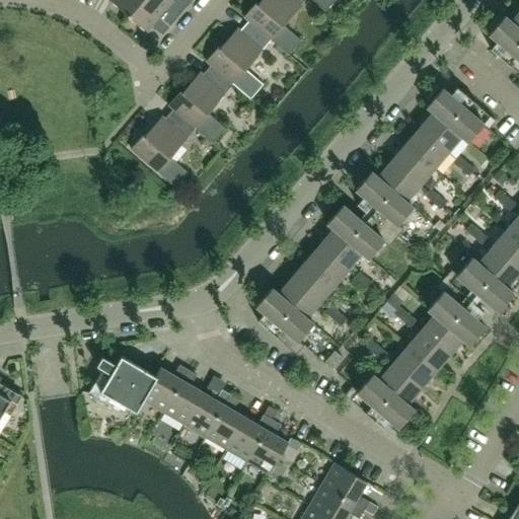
[(141,0),(112,0),(112,1),(130,16),(141,0)]
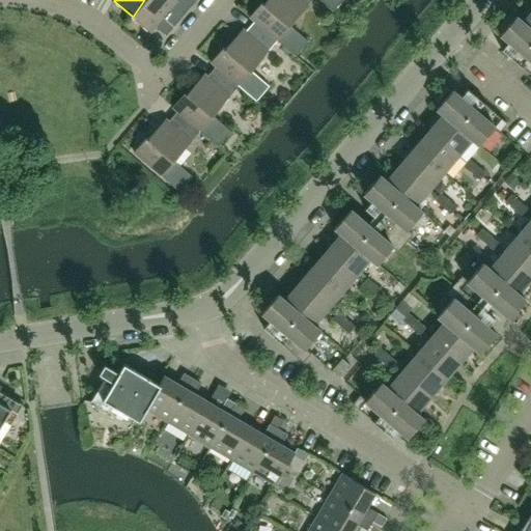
[(166,36),(196,0),(144,0),(133,17),(150,32),(156,27),(166,36)]
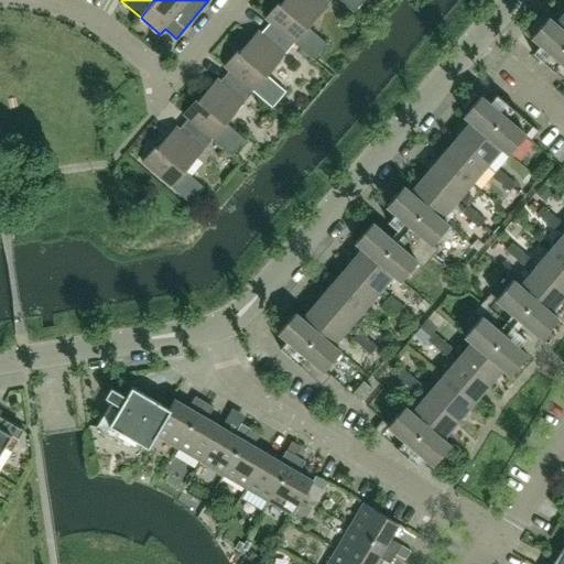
[(307,28),(331,0),(284,0),(281,4),(279,2),(266,19),(270,23),(271,22),(294,43),(313,60),(327,44),(307,28)]
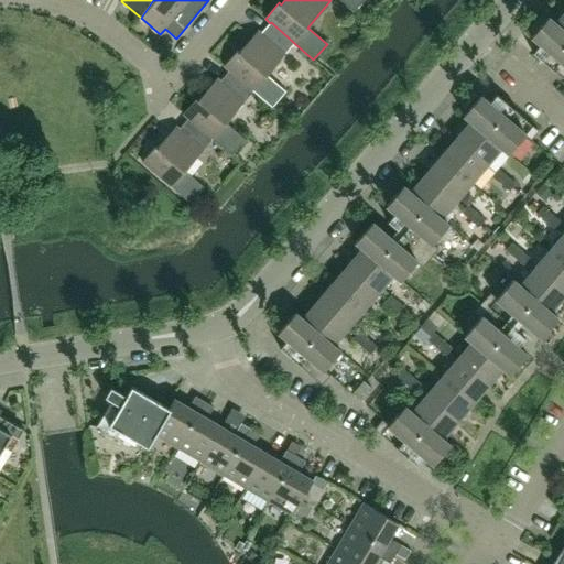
[(339,0),(354,12),(364,0),(339,0)]
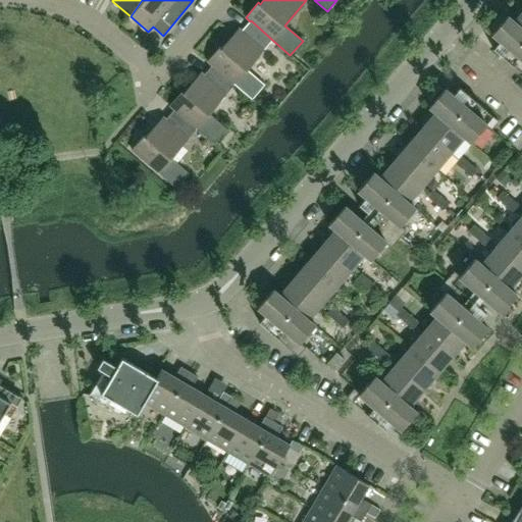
[(521,29),(514,22),(508,16),(491,35),(500,42),(492,50),(521,74),(521,29)]
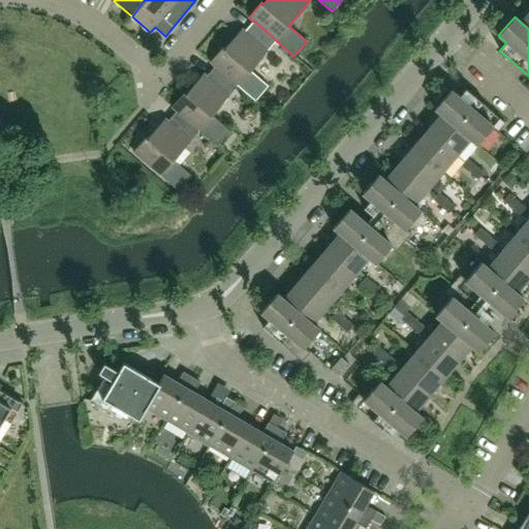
[(250,70),(276,40),(254,21),(253,22),(245,31),(242,29),(225,49),(223,48),(210,62),(215,66),(238,85),(238,86),(255,101),(269,86),(250,70)]
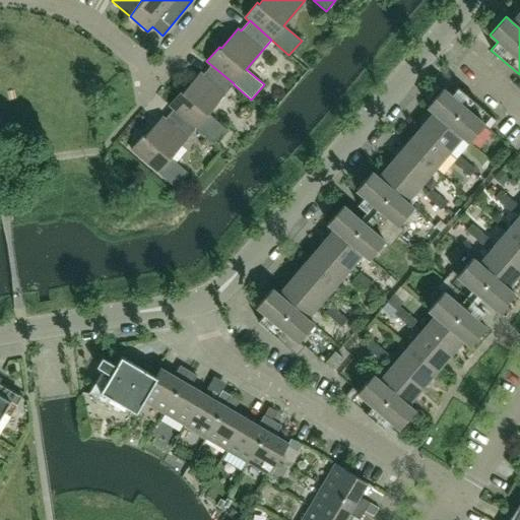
[(208,114),(234,84),(234,83),(211,65),(203,75),(200,72),(184,92),(182,90),(169,106),(174,110),(174,109),(196,128),(213,143),(225,129),(208,114)]
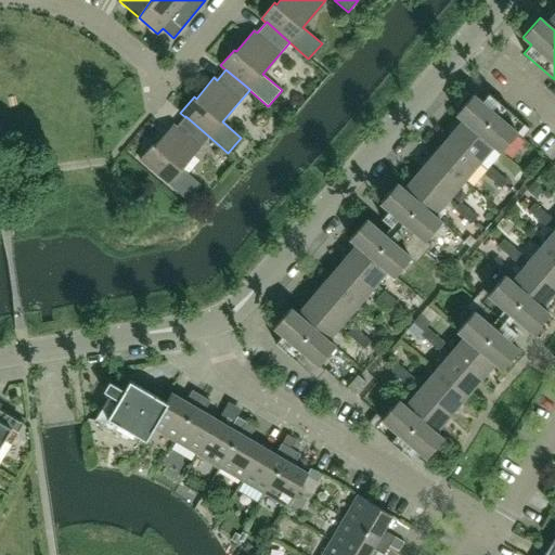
[(530,129),(489,93),(481,102),(473,94),(456,114),(463,120),(493,146),(501,152),(517,133),(523,139),(530,129)]
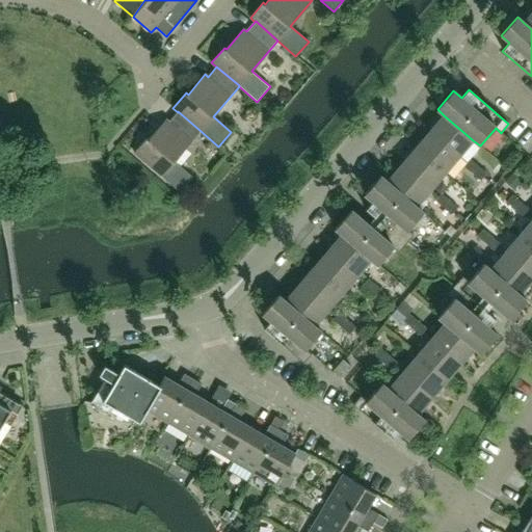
[(175,161),(201,131),(178,111),(178,112),(169,122),(166,120),(149,139),(148,138),(134,153),(180,192),(192,177),(175,161)]
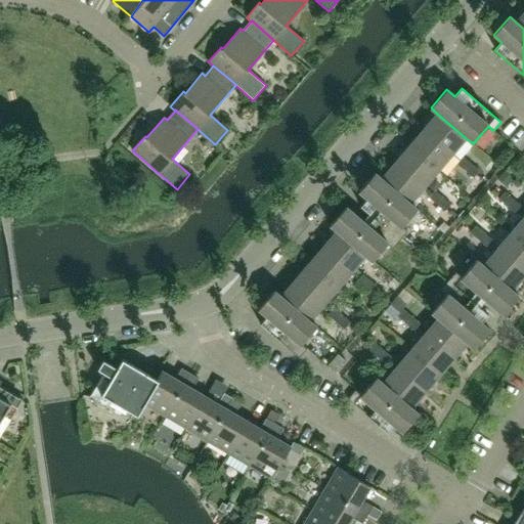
[(466,138),(437,114),(423,130),(452,155),(466,138)]
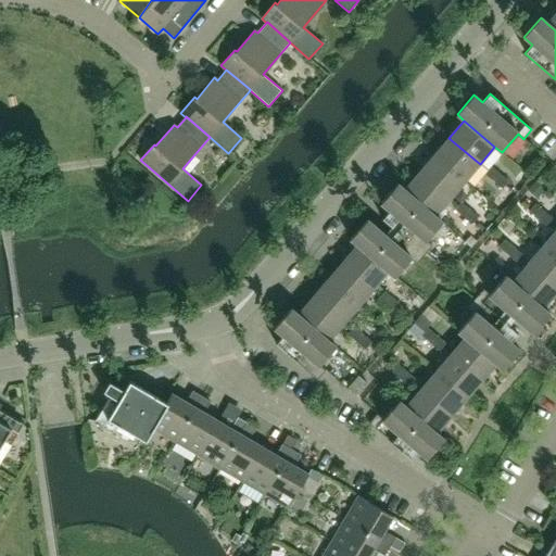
[(480,164),(449,138),(434,155),(465,181),(480,164)]
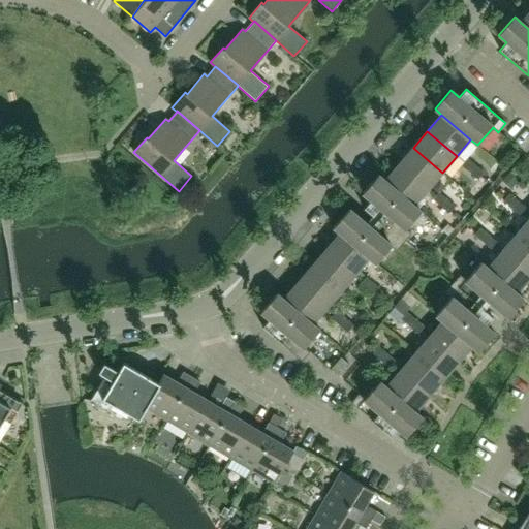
[(442,173),(413,148),(399,164),(429,189),(442,173)]
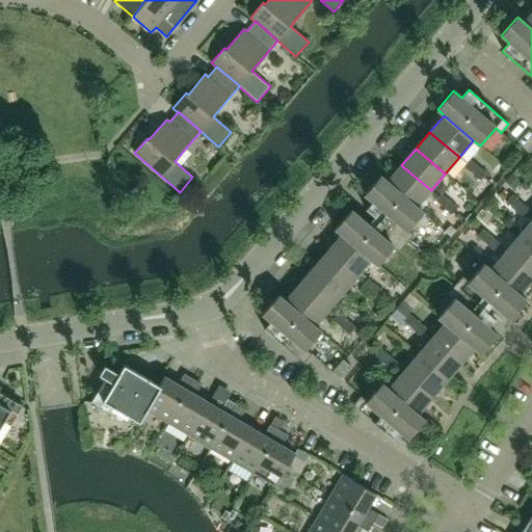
[(473,174),(479,166),(471,159),(464,166),(473,174)]
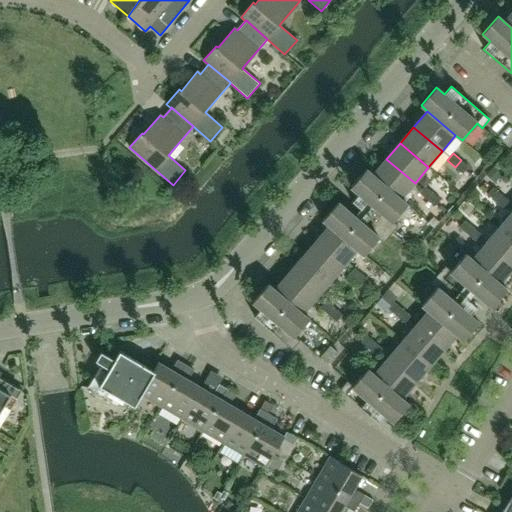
[(415,183),(386,159),(373,175),(401,199),(415,183)]
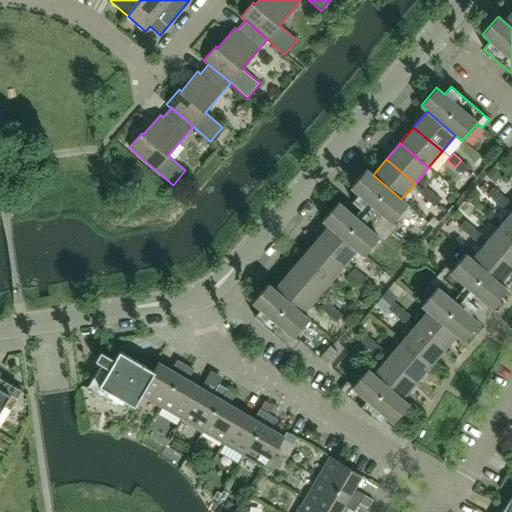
[(463,174),(468,167),(461,160),(455,167),(463,174)]
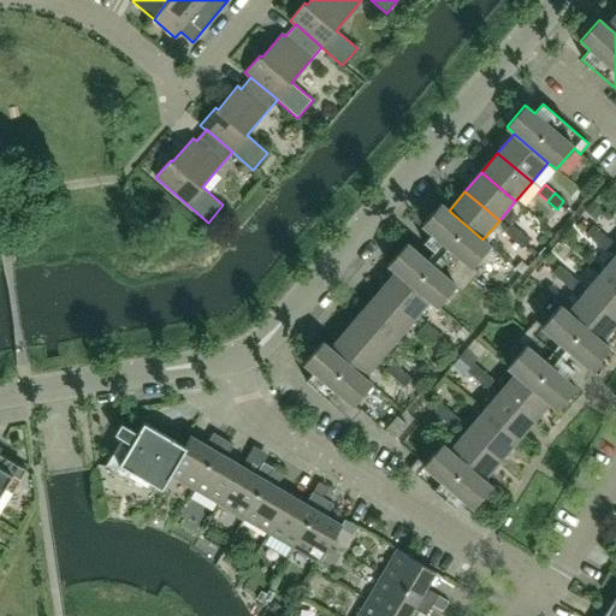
[(490,246),(483,240),(449,211),(440,203),(422,225),(432,234),(424,243),(434,252),(471,283),(479,272),(473,266),(490,246)]
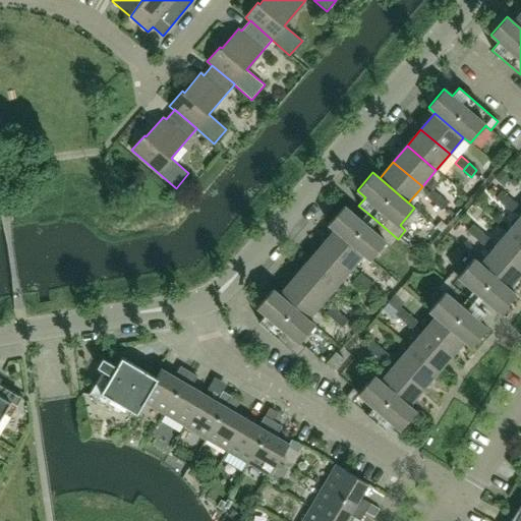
[(435,204),(440,196),(431,189),(426,196),(435,204)]
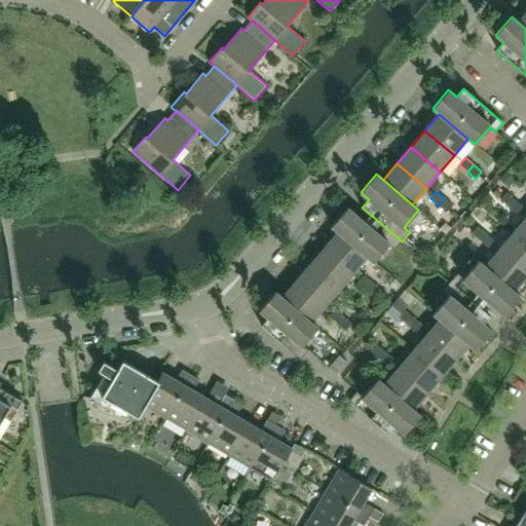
[(509,207),(515,200),(506,193),(500,200),(509,207)]
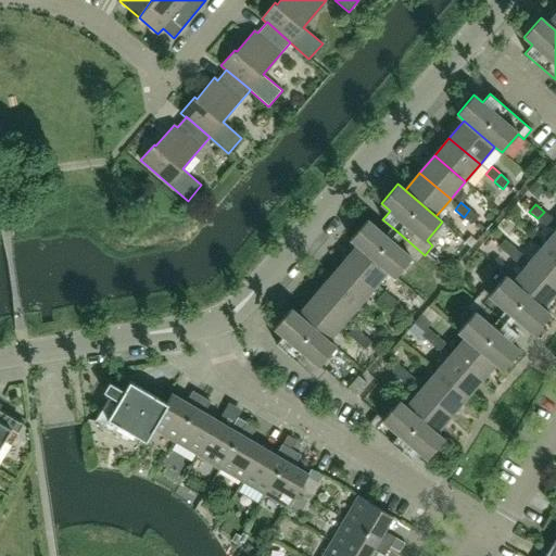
[(478,217),(469,210),(464,217),(471,225),(478,217)]
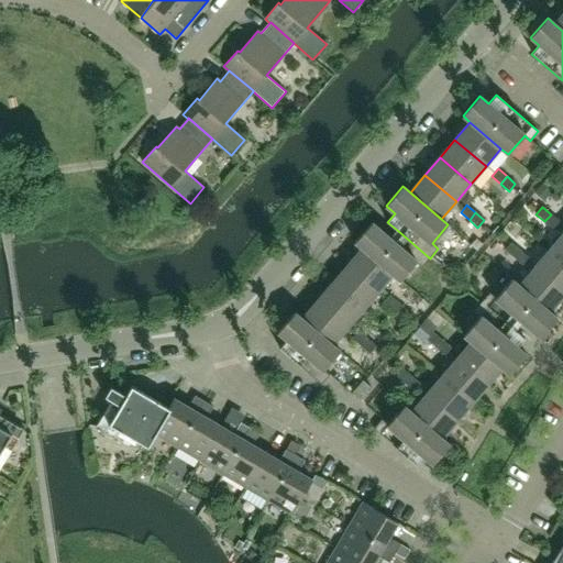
[(553,229),(560,221),(551,214),(544,221),(553,229)]
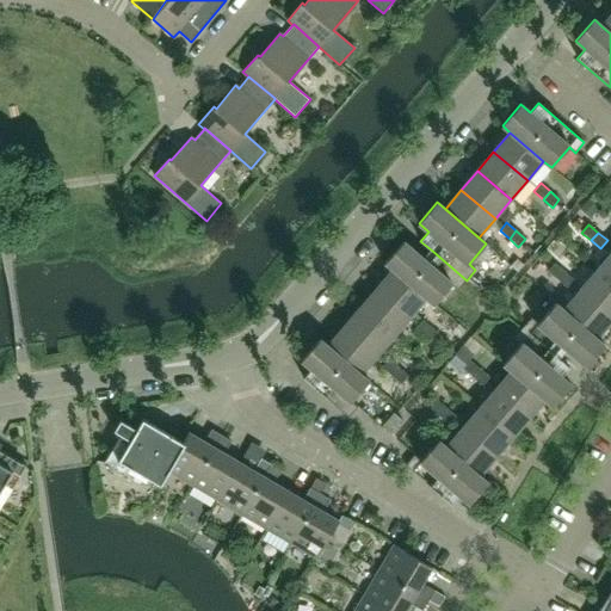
[(431,250),(424,259),(403,241),(386,263),(393,270),(426,298),(434,304),(451,284),(458,290),(467,281),(431,250)]
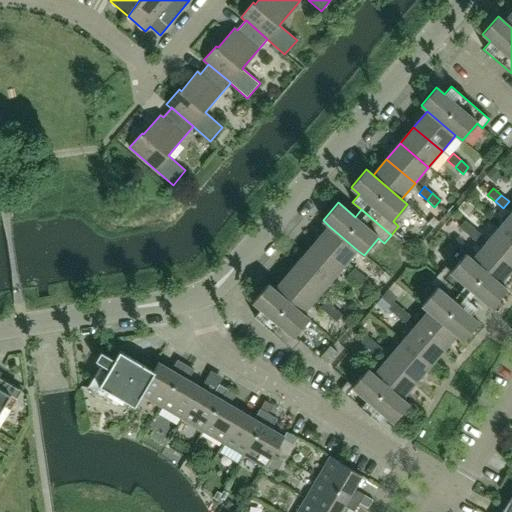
[(511,212),(499,228),(511,238),(511,212)]
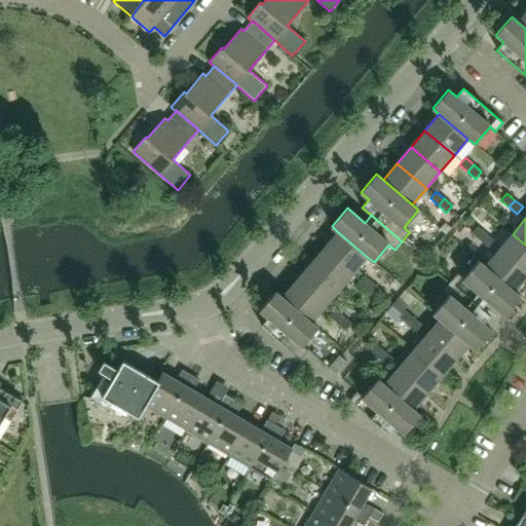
[(486,233),(478,227),(472,233),(480,240),(486,233)]
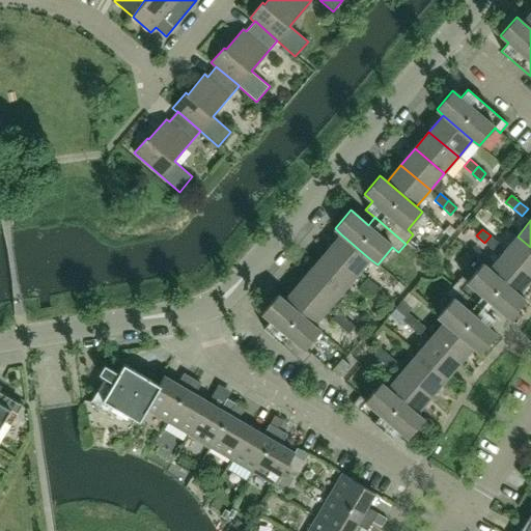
[(370,259),(341,234),(327,251),(356,276),(370,259)]
